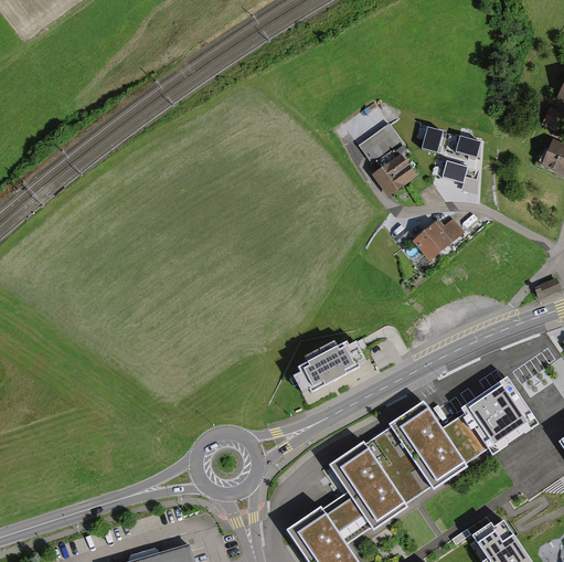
[(417,176),(402,155),(408,150),(390,124),(359,145),(378,170),(373,173),(390,195),(417,176)]
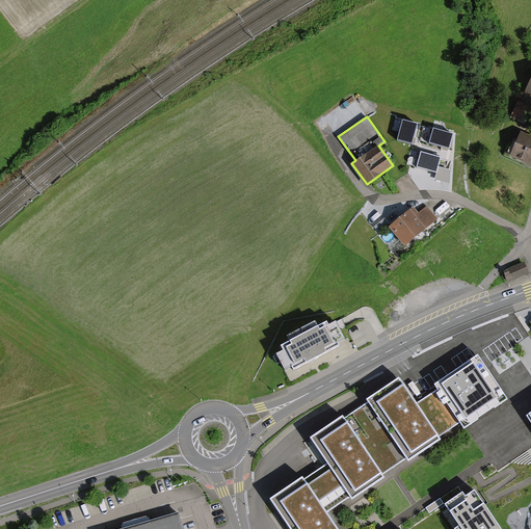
[(401,118),(397,137),(410,141),(415,122),(401,118)]
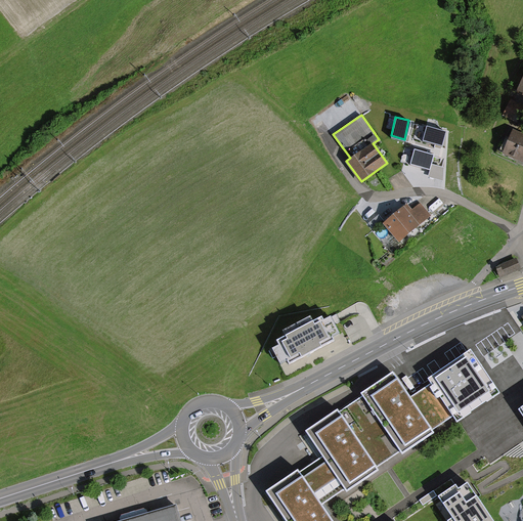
[(444,130),(426,125),(422,137),(441,143),(444,130)]
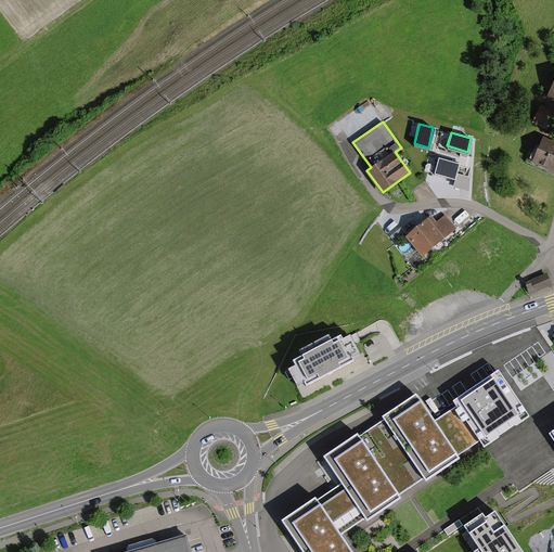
[(532,163),(553,169),(553,140),(542,137),(532,163)]
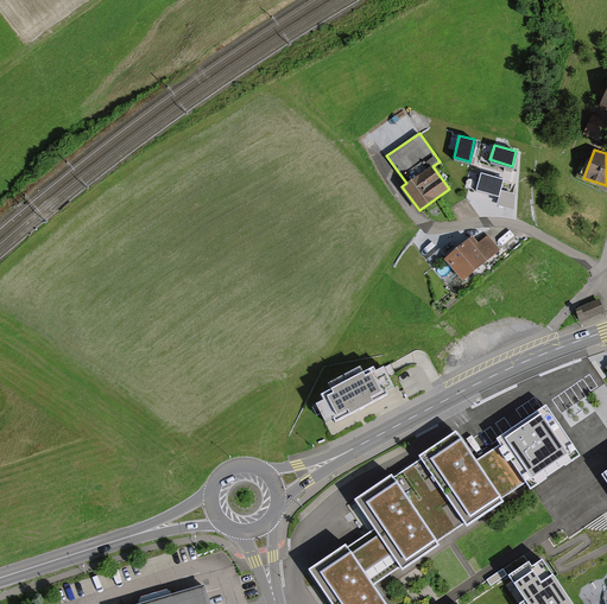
[(501,177),(480,171),(475,186),(498,192),(501,177)]
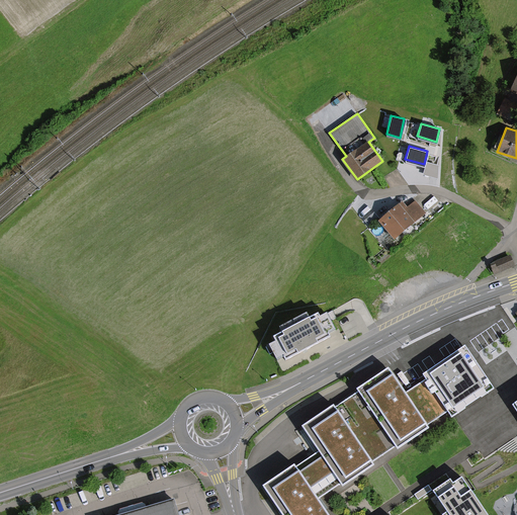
[(401,201),(379,220),(396,239),(426,212),(416,200),(406,208),(401,201)]
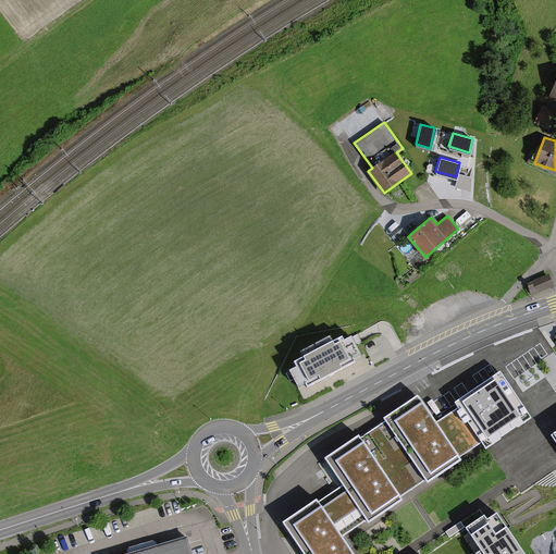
[(408,232),(404,228),(392,237),(396,242),(408,232)]
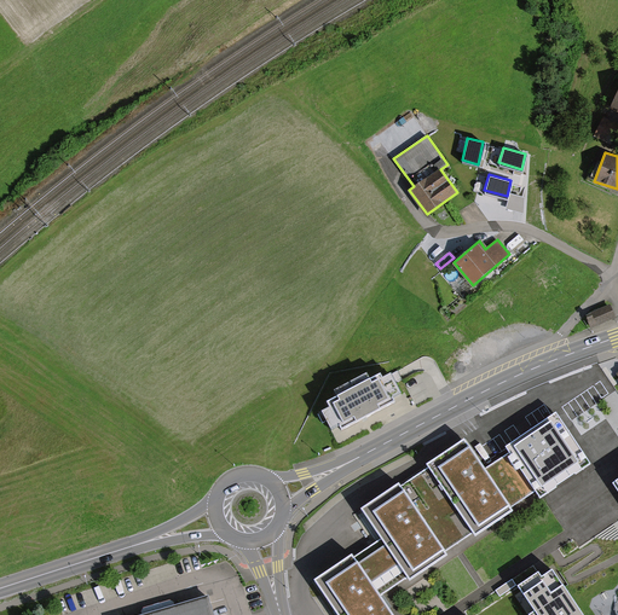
[(328,405),(321,408),(331,430),(353,419),(354,422),(392,404),(390,399),(400,393),(390,372),(382,377),(380,372),(370,377),(368,373),(331,390),(335,396),(325,401),(328,405)]
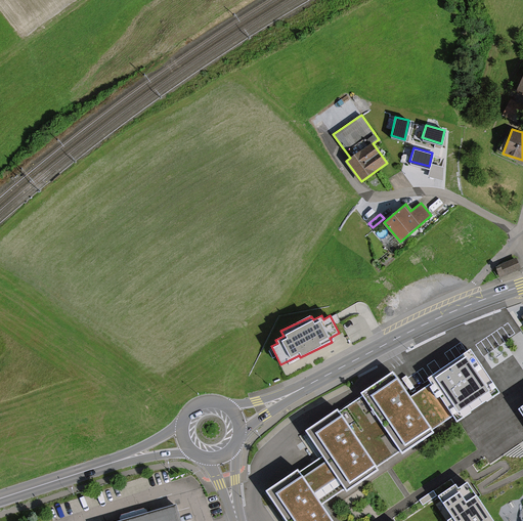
[(487,386),(522,362),(504,335),(469,358),(487,386)]
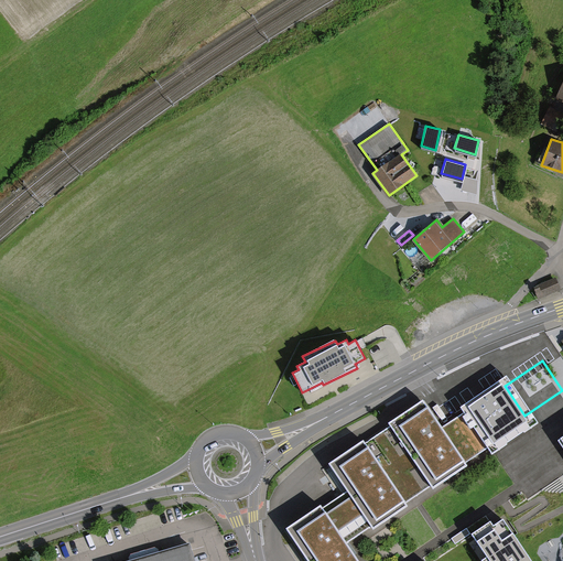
[(288,531),(307,560),(356,560),(344,542),(485,445),(462,412),(437,430),(418,401),(327,463),(347,492),(288,531)]
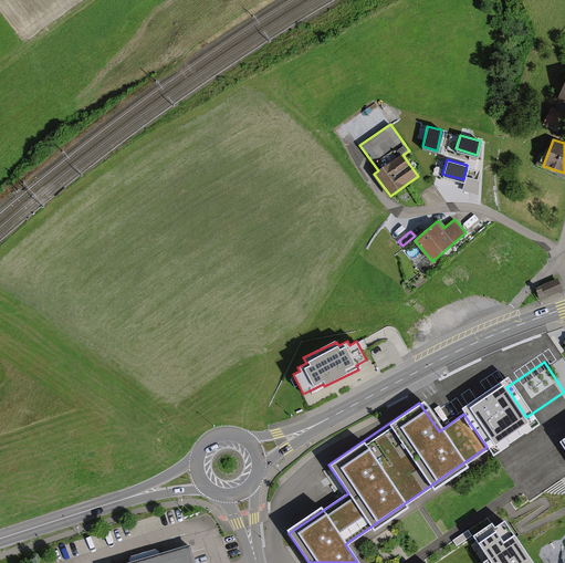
[(531,562),(503,523),(497,528),(492,525),(474,538),(490,561),(487,562),(531,562)]
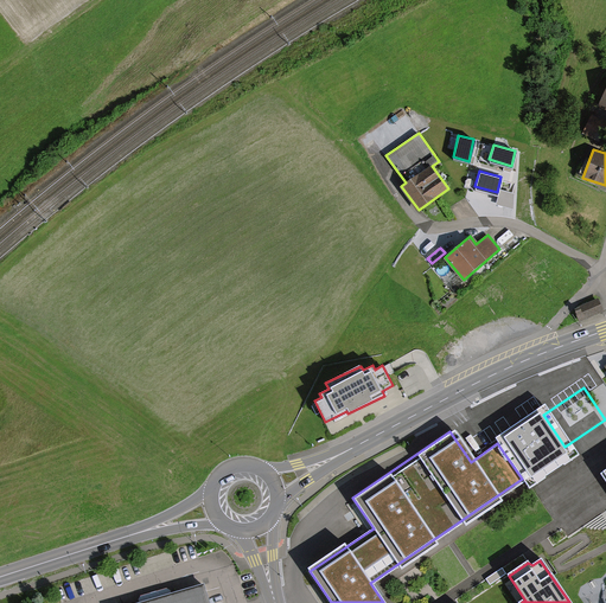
[(212,602),(206,583),(136,602),(212,602)]
